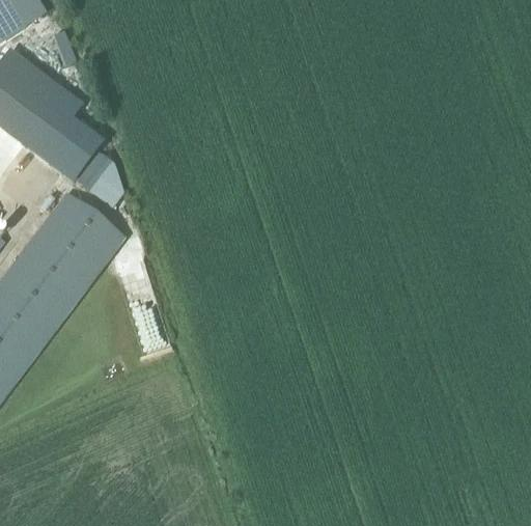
[(0,0),(0,42),(46,11),(37,0),(0,0)]
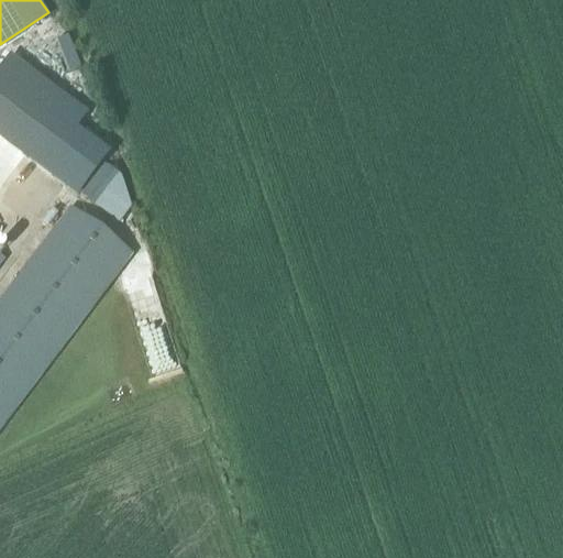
[(68,68),(80,64),(67,32),(56,36),(68,68)]
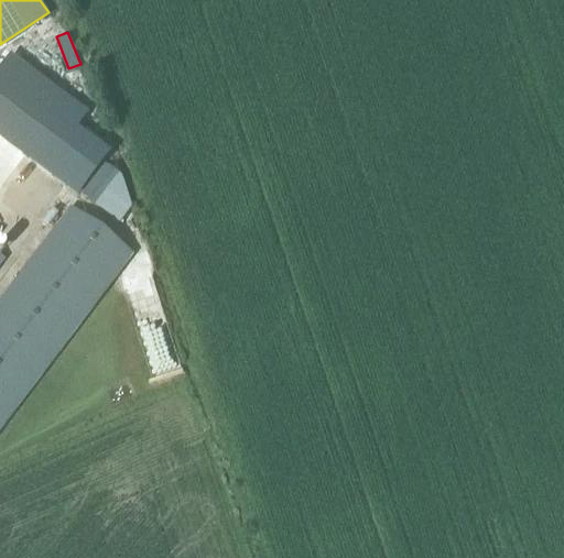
[(87,109),(9,52),(0,65),(0,135),(77,192),(109,149),(76,124),(87,109)]
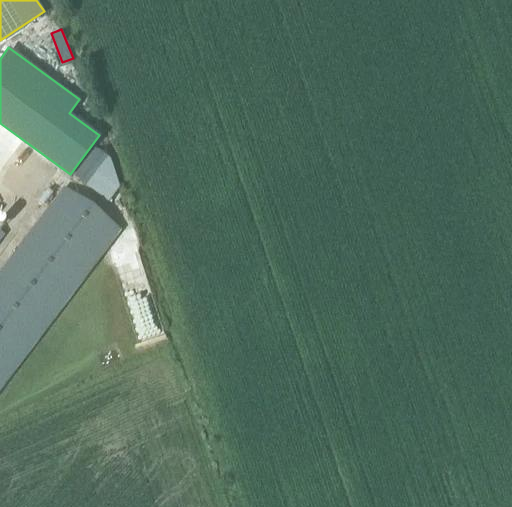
[(109,200),(120,186),(111,158),(93,145),(71,173),(109,200)]
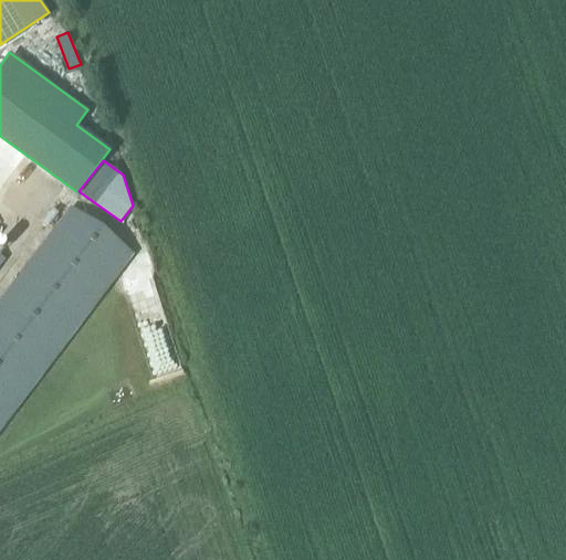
[(0,296),(0,430),(134,253),(70,204),(0,296)]
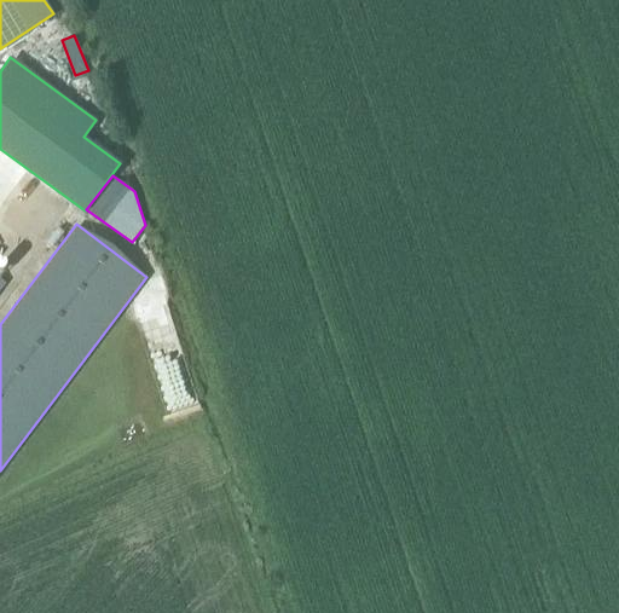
All buildings are outlined.
